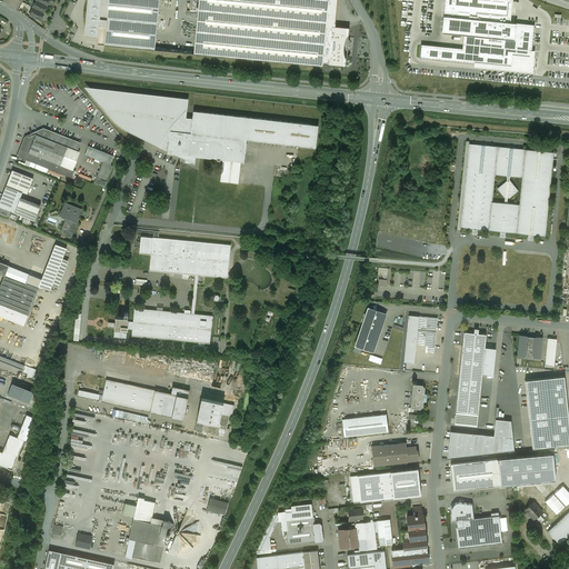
[(47,6),(37,1),(37,0),(36,0),(33,5),(36,6),(33,8),(43,13),(45,13),(48,6),(47,6)]
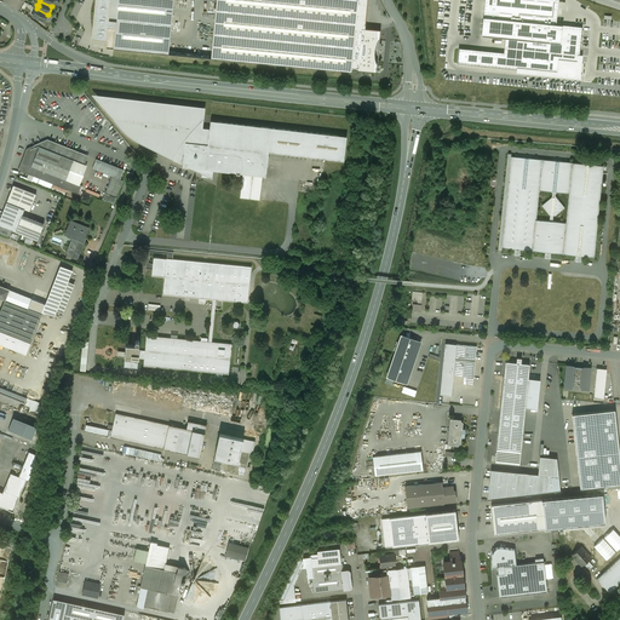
[(168,55),(173,0),(96,0),(92,39),(107,40),(105,49),(168,55)]
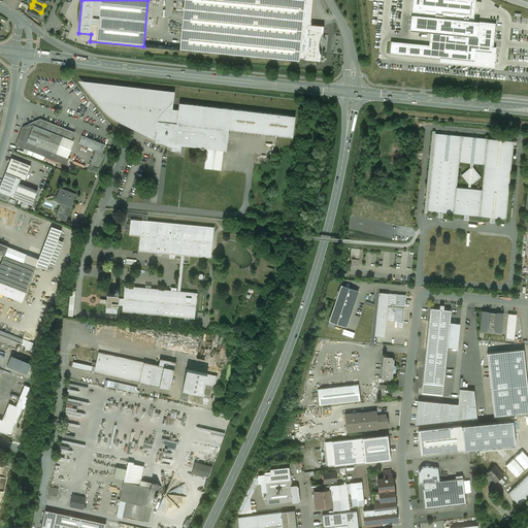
[(304,0),(184,0),(179,50),(299,61),(299,58),(302,26),(304,0)]
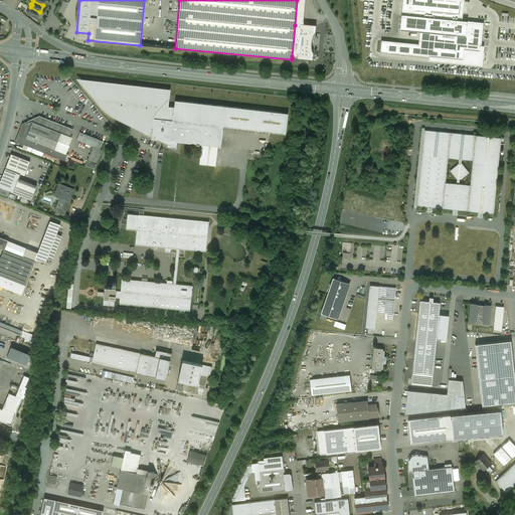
[(302,23),(303,23),(305,0),(297,0),(295,25),(300,25),(300,23),(302,24),(302,23)]
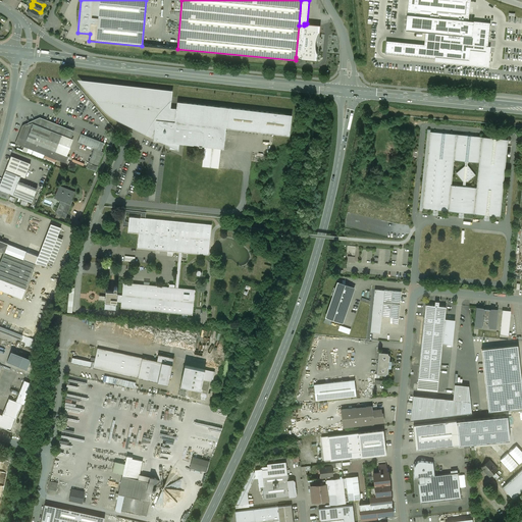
[(470,0),(408,0),(406,30),(426,32),(425,46),(386,42),(385,54),(434,59),(434,61),(488,67),(490,47),(487,47),(490,23),(468,21),(470,0)]
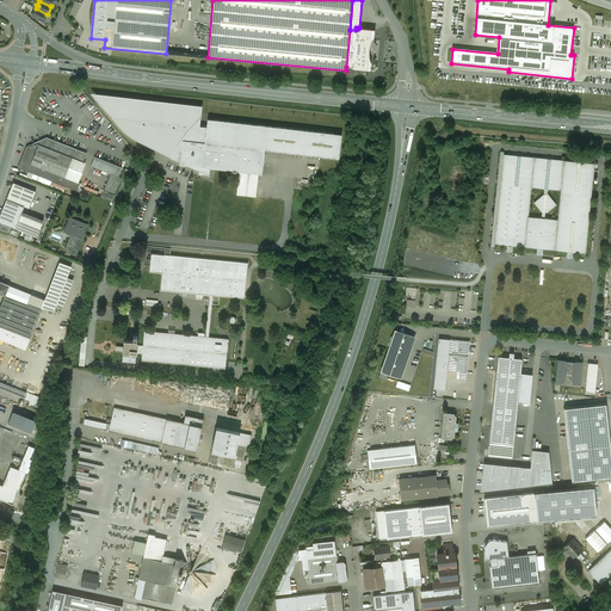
[(47,14),(36,8),(34,13),(35,13),(34,17),(44,23),(48,14),(47,14)]
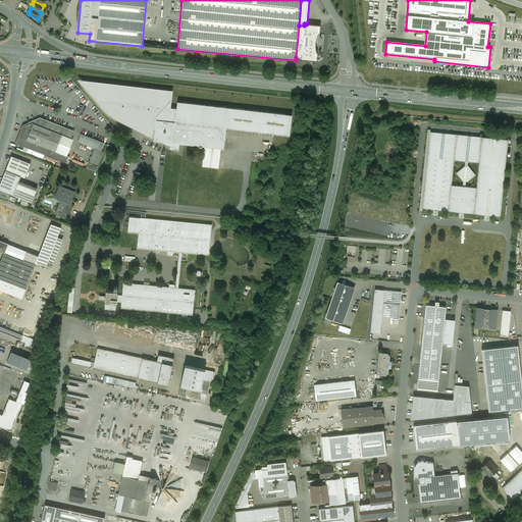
[(304,25),(299,25),(296,57),(301,57),(301,59),(305,60),(317,60),(317,53),(316,53),(315,48),(315,43),(316,38),(318,34),(319,34),(320,25),(307,24),(307,23),(306,23),(306,24),(304,23),(304,25)]
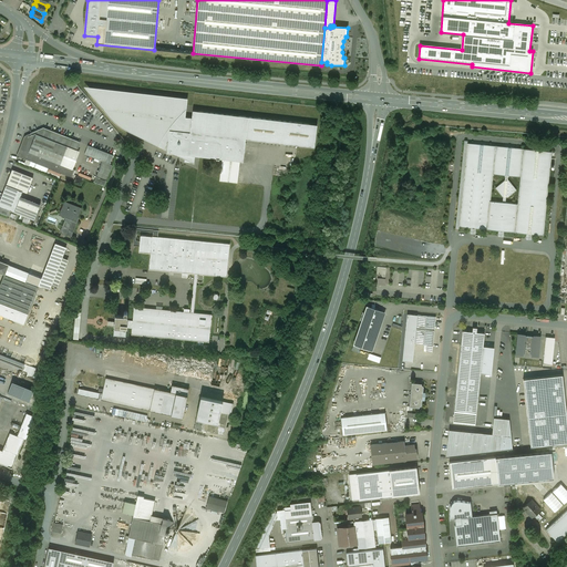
[(187,99),(84,86),(104,110),(111,119),(116,123),(123,129),(130,132),(158,146),(162,140),(166,132),(172,124),(176,119),(182,114),(186,109),(187,99)]
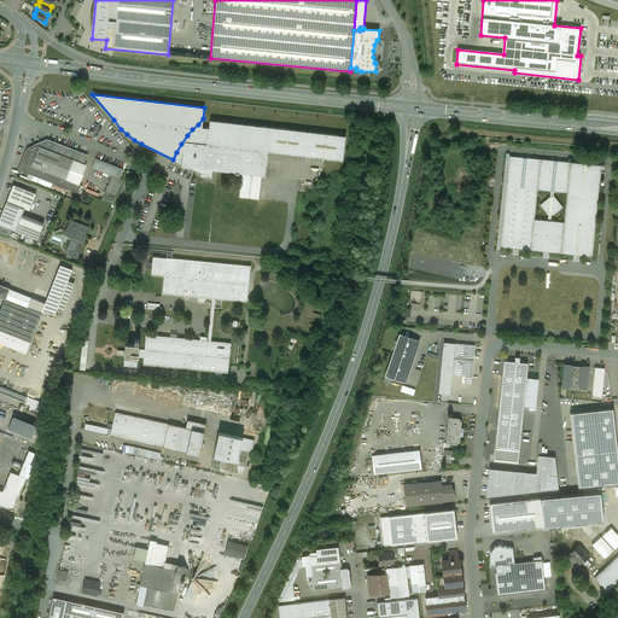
[(173,159),(182,164),(185,143),(208,145),(209,128),(202,128),(203,118),(198,124),(192,129),(187,135),(181,144),(176,152),(173,159)]
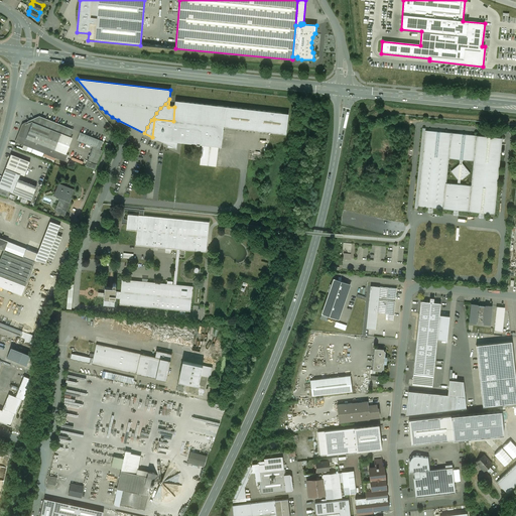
[(152,137),(151,139),(159,140),(177,142),(181,142),(197,144),(197,145),(200,146),(200,144),(203,145),(219,147),(221,147),(224,127),(226,107),(175,101),(174,107),(173,121),(154,119),(152,137)]
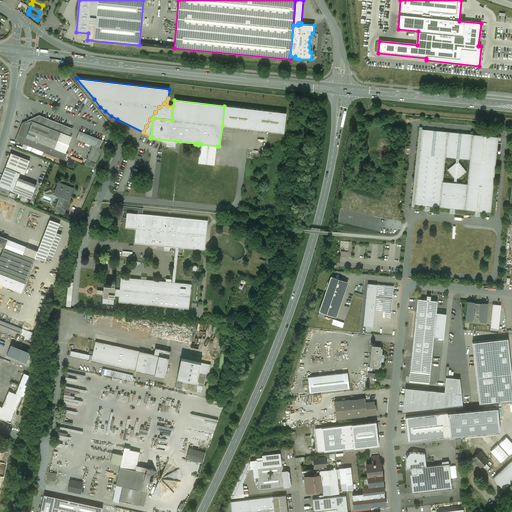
[(286,113),(224,106),(222,126),(284,133),(286,113)]
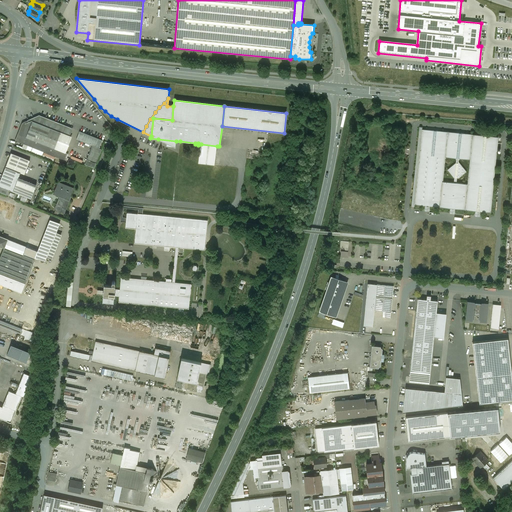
[(55,148),(61,132),(70,136),(72,129),(71,128),(71,129),(39,116),(23,123),(17,140),(16,139),(16,141),(64,160),(67,153),(65,153),(55,148)]
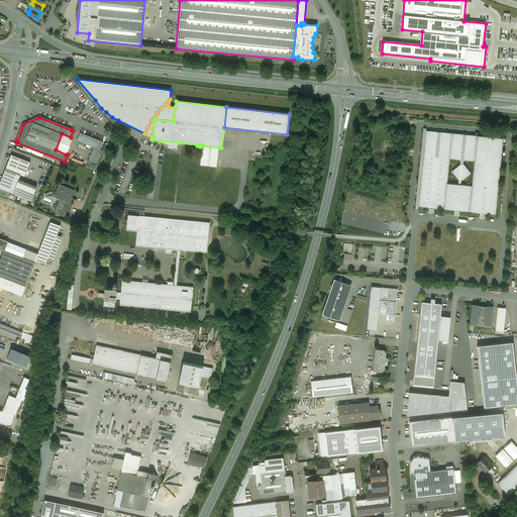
[(503,138),(426,130),(418,207),(495,214),(503,138)]
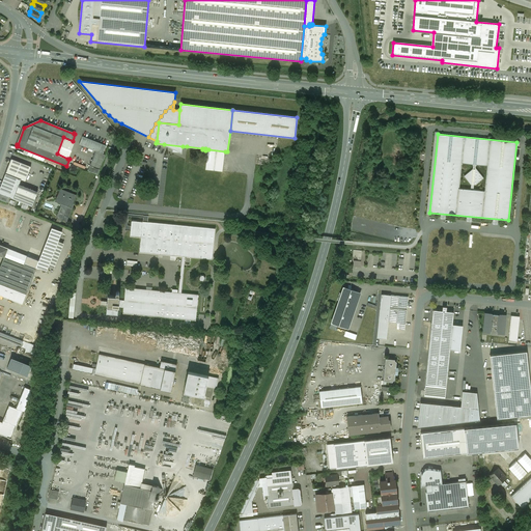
[(106,145),(82,136),(79,144),(96,151),(103,154),(106,145)]
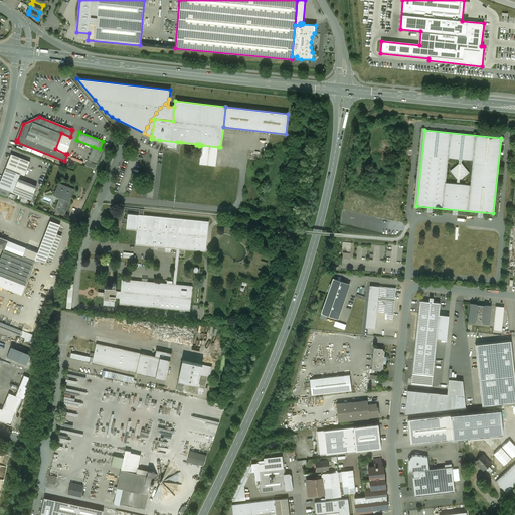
[(72,138),(70,137),(61,133),(55,149),(65,154),(72,138)]
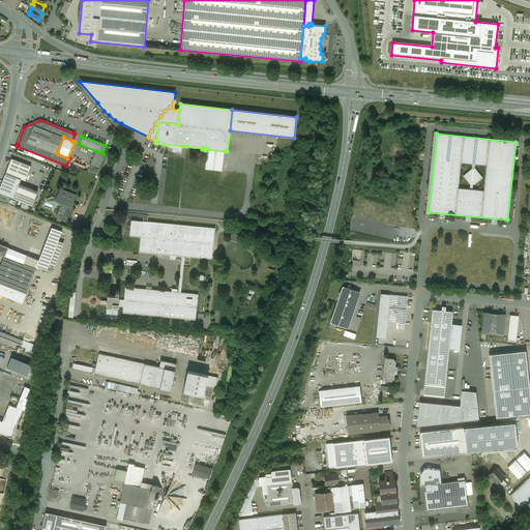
[(182,146),(164,144),(173,149),(173,151),(179,152),(181,152),(182,146)]
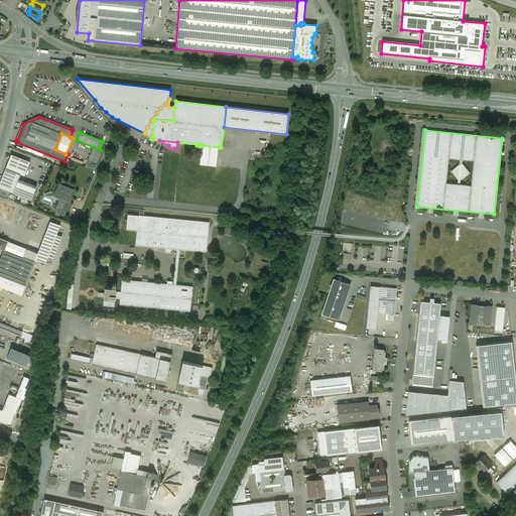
[(217,166),(219,147),(203,145),(200,164),(217,166)]
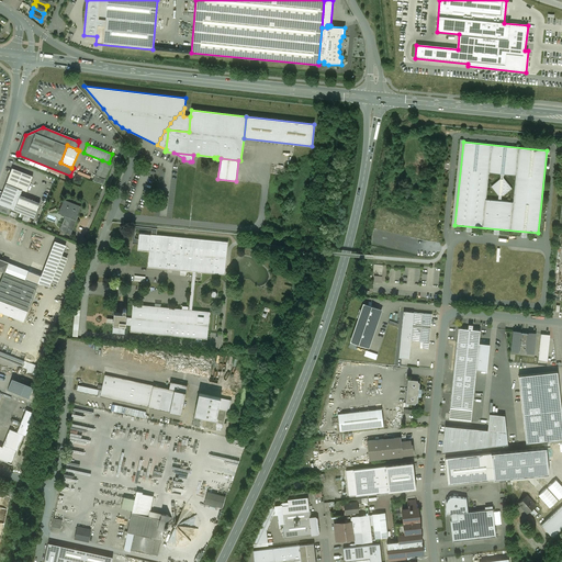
[(109,163),(102,160),(93,180),(103,184),(112,164),(109,163)]
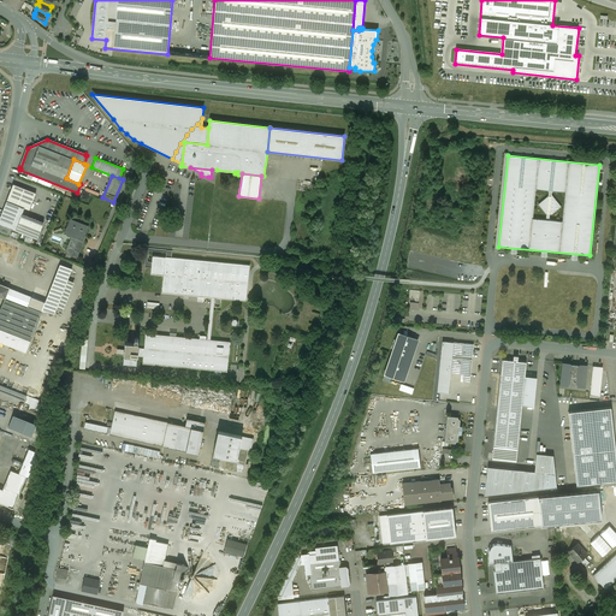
[(36,194),(13,184),(6,201),(24,208),(29,211),(36,194)]
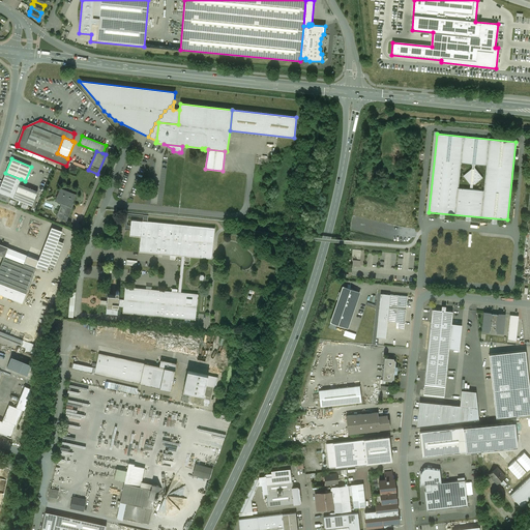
[(21,179),(5,173),(0,187),(0,193),(8,197),(13,199),(19,184),(21,179)]
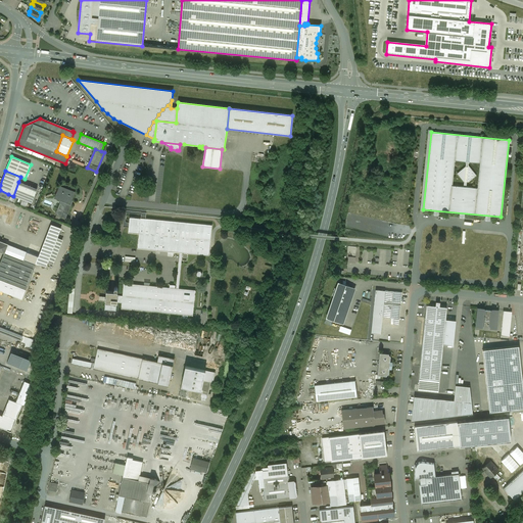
[(37,189),(18,182),(13,196),(32,203),(37,189)]
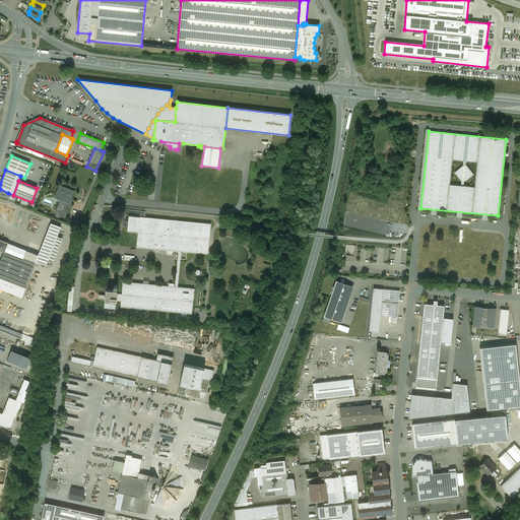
[(74,191),(59,186),(56,194),(62,196),(57,209),(67,213),(70,203),(69,203),(70,200),(71,200),(73,195),(72,195),(74,191)]
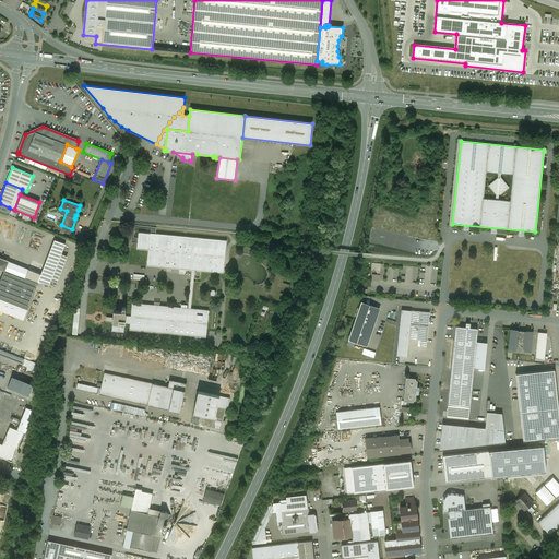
[(9,207),(0,203),(0,210),(7,213),(9,207)]
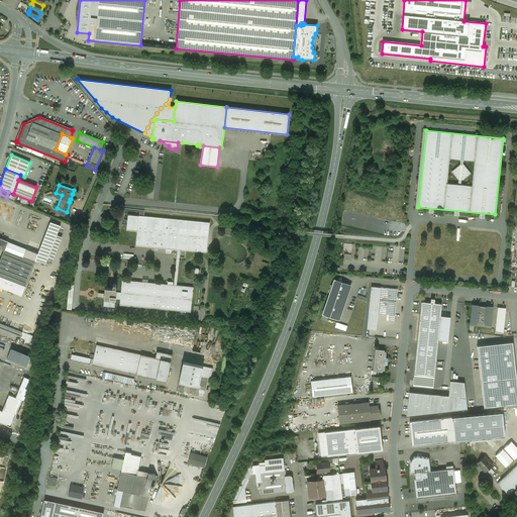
[(138,216),(128,215),(126,230),(137,231),(138,216)]
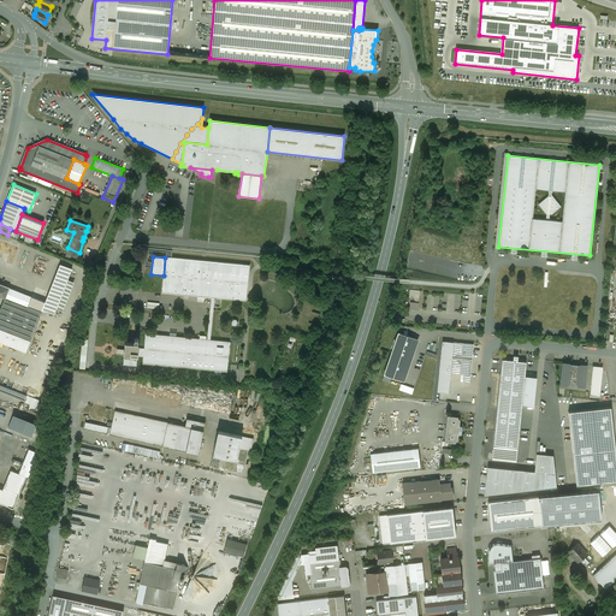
[(249,266),(165,258),(164,276),(161,294),(211,298),(214,298),(246,301),(249,266)]
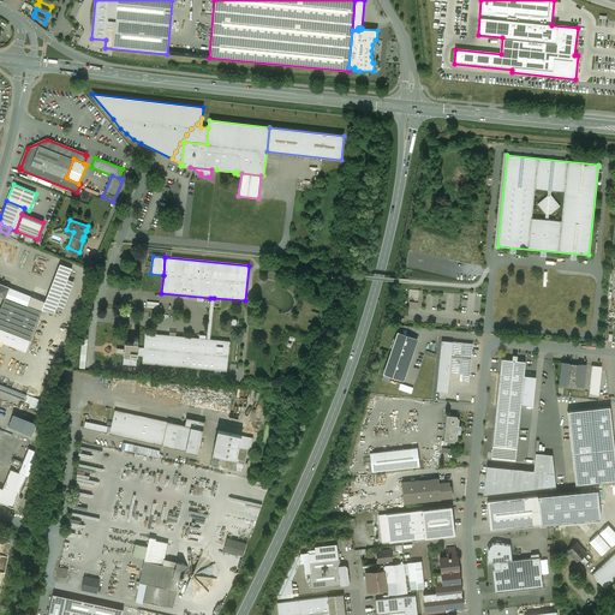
[(45,302),(42,310),(54,314),(57,309),(67,280),(72,269),(60,264),(45,302)]
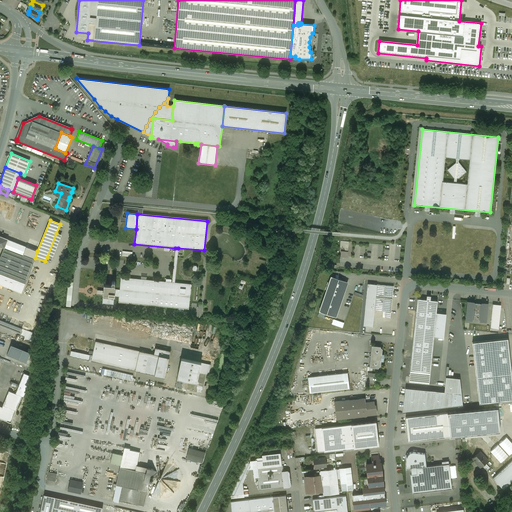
[(56,233),(47,257),(52,259),(62,235),(56,233)]
